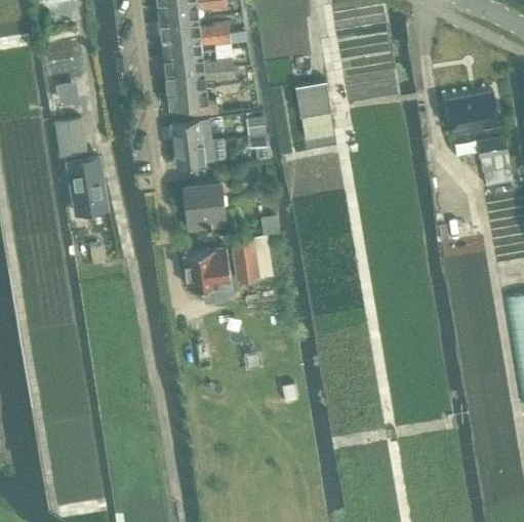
[(215,0),(158,6),(160,24),(198,19),(197,8),(201,8),(201,10),(211,9),(211,11),(227,9),(226,0),(215,0)]
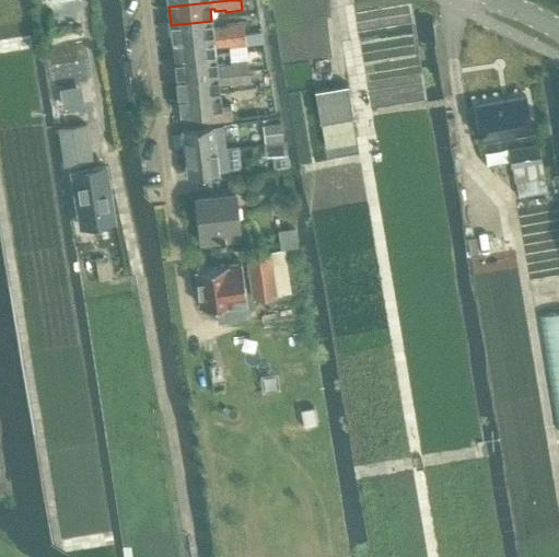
[(171,25),(173,44),(244,36),(243,25),(228,26),(228,28),(212,31),(211,21),(171,25)]
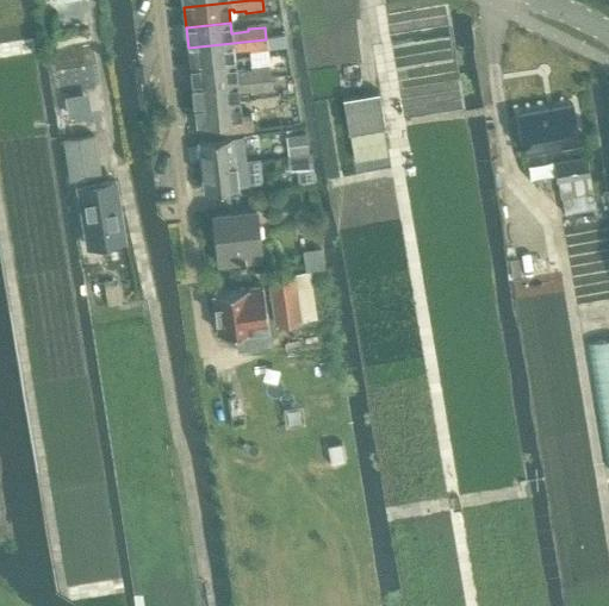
[(188,48),(191,68),(235,63),(234,52),(250,50),(250,52),(267,51),(266,39),(188,48)]
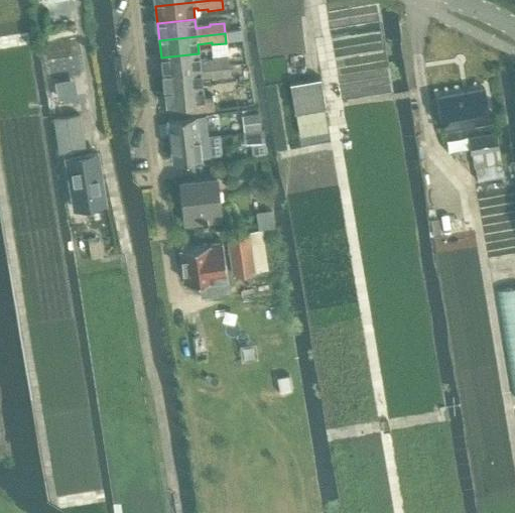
[(161,57),(162,75),(229,68),(228,57),(214,59),(214,61),(200,62),(199,53),(161,57)]
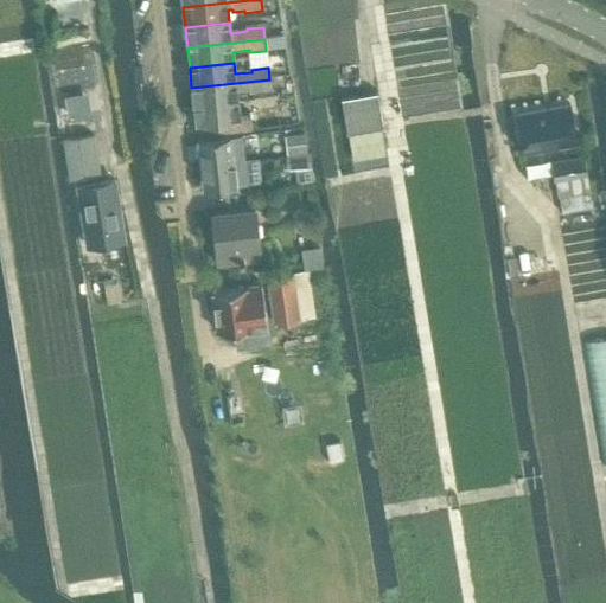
[(191,88),(193,108),(237,103),(237,91),(253,90),(254,92),(270,91),(269,79),(191,88)]
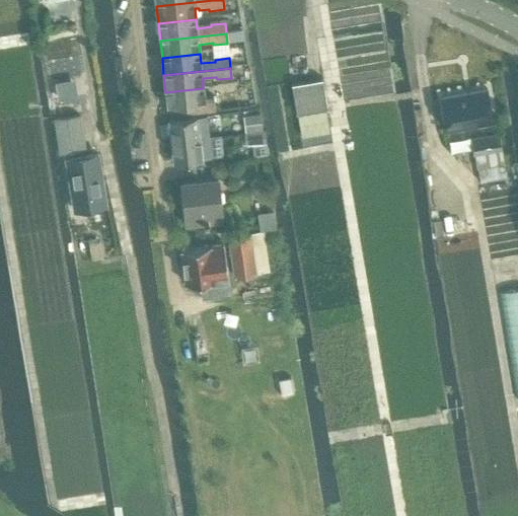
[(298,85),(292,86),(297,118),(307,116),(328,113),(323,81),(298,85)]
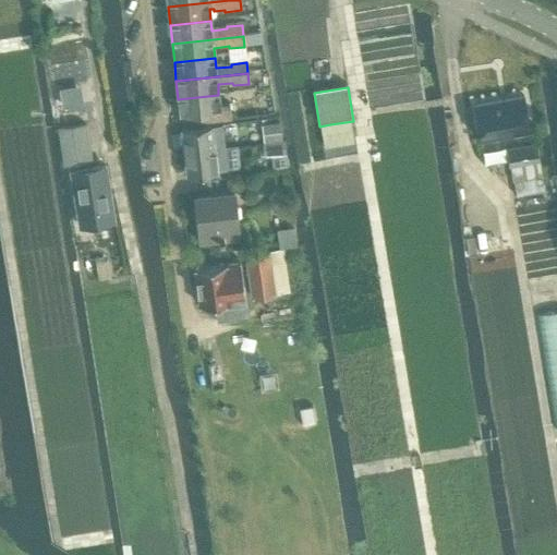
[(218,95),(178,99),(180,118),(183,118),(184,127),(231,121),(229,106),(220,107),(218,95)]
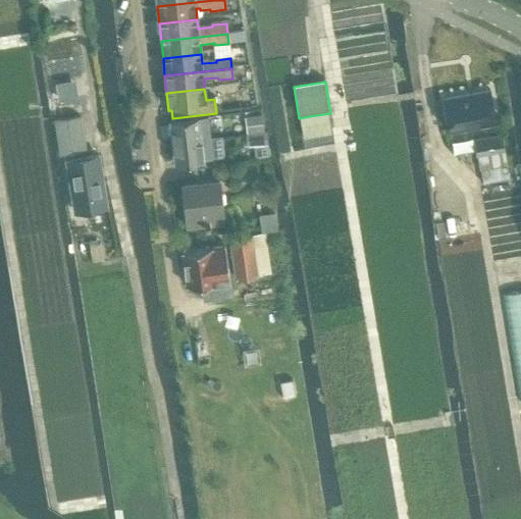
[(493,91),(447,98),(451,131),(498,123),(493,91)]
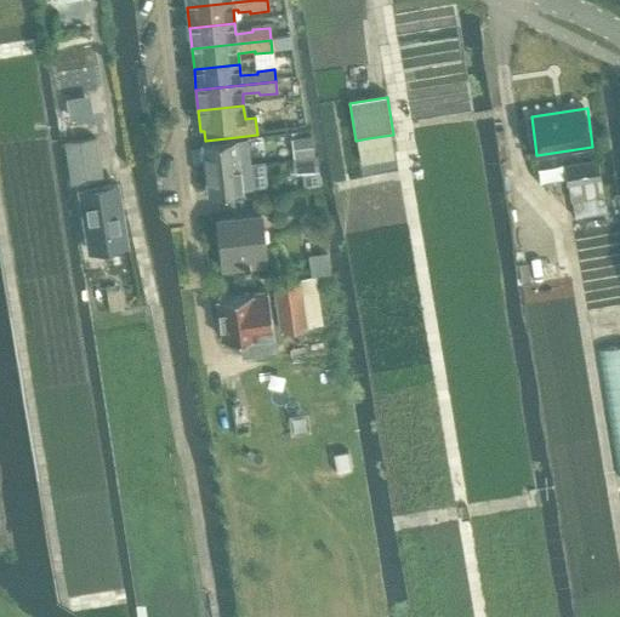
[(290,142),(293,161),(313,159),(311,141),(290,142)]
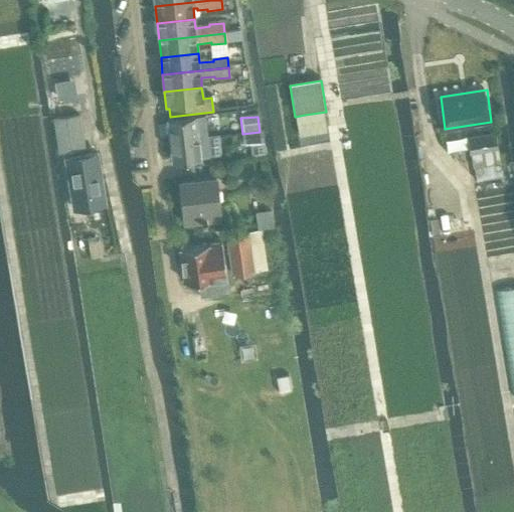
[(55,122),(60,154),(84,150),(79,118),(55,122)]
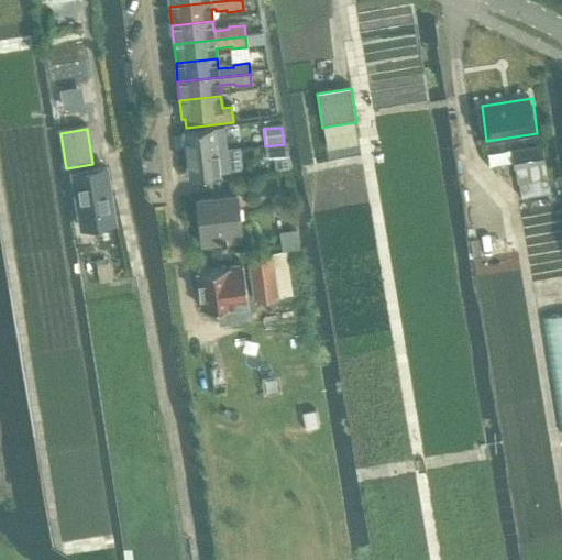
[(185,133),(187,156),(227,153),(224,131),(215,131),(185,133)]
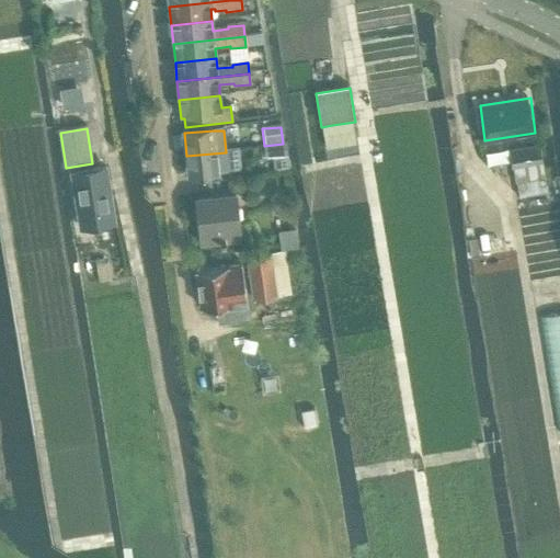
[(286,146),(265,148),(266,161),(273,160),(288,159),(286,146)]
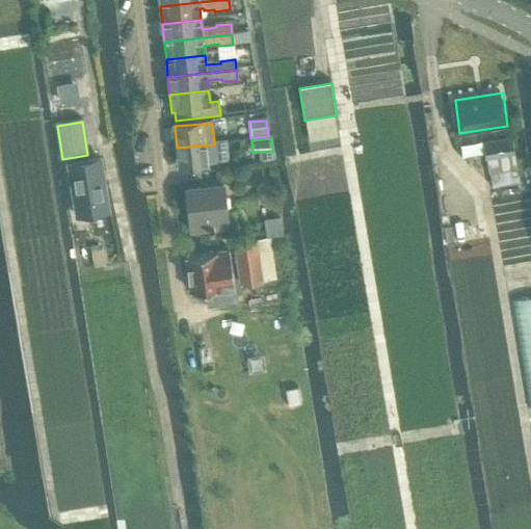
[(484,144),(486,160),(488,175),(518,172),(515,157),(513,140),(484,144)]
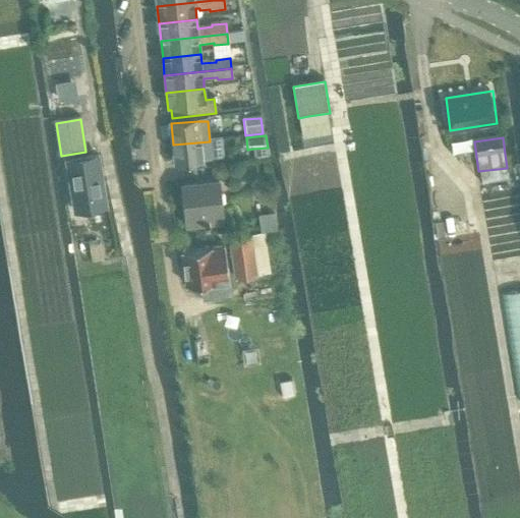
[(210,141),(173,145),(174,166),(203,163),(203,162),(212,162),(210,141)]
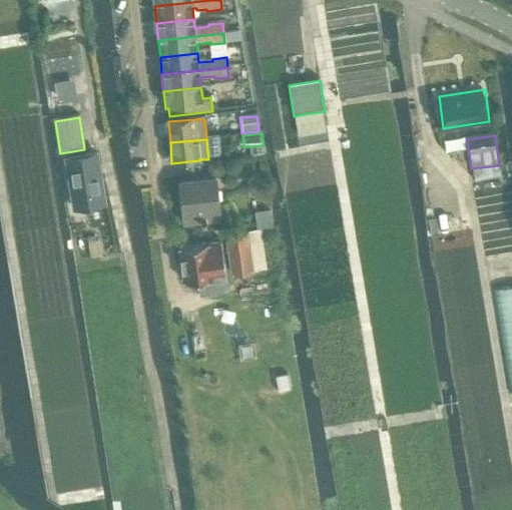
[(411,148),(346,159),(353,201),(419,190),(411,148)]
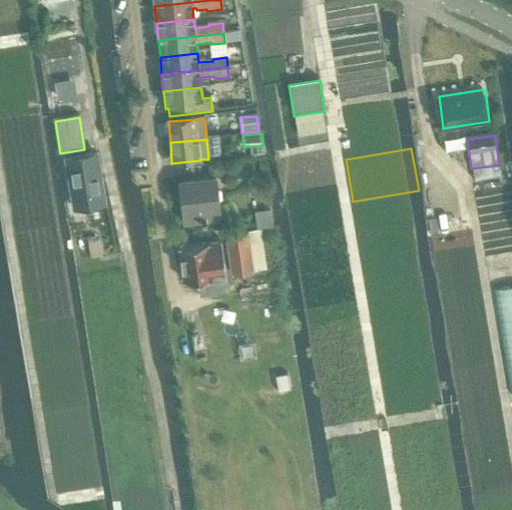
[(66,160),(74,210),(106,205),(97,155),(66,160)]
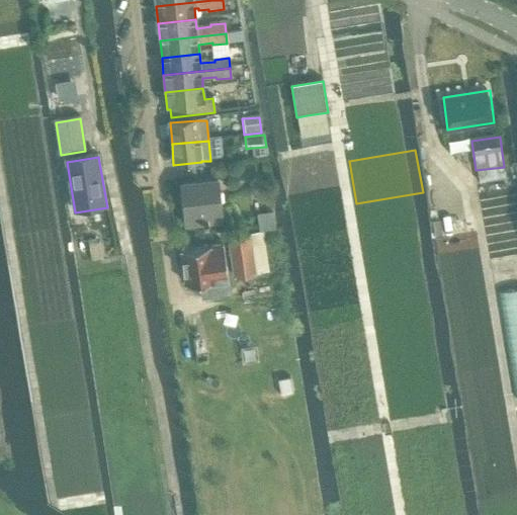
[(182,185),(186,227),(223,223),(219,181),(182,185)]
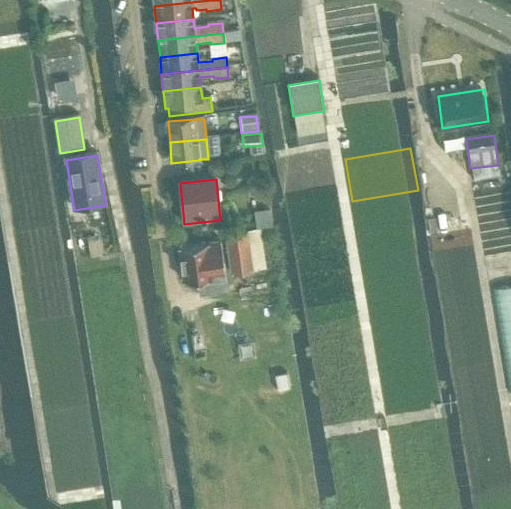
[(273,227),(271,211),(255,213),(257,229),(273,227)]
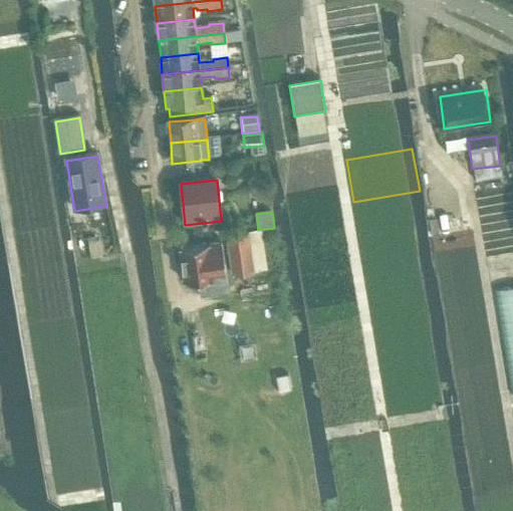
[(227,236),(233,276),(267,272),(261,232),(227,236)]
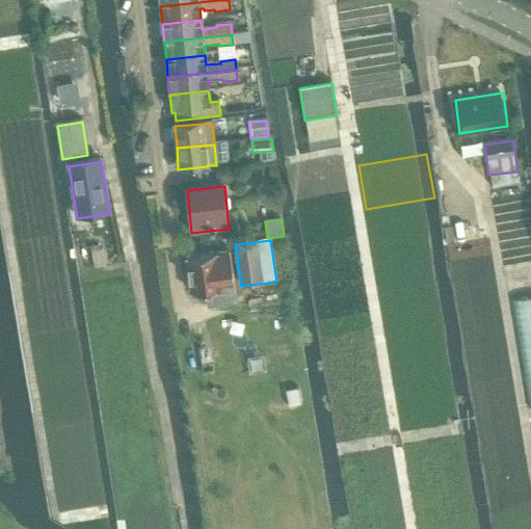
[(185,276),(187,289),(190,289),(191,293),(222,289),(222,288),(233,287),(231,273),(220,274),(217,253),(186,257),(189,276),(185,276)]
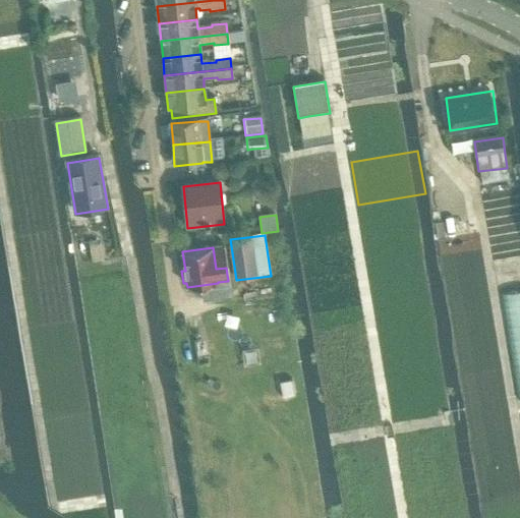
[(293,382),(280,385),(283,400),(296,398),(293,382)]
